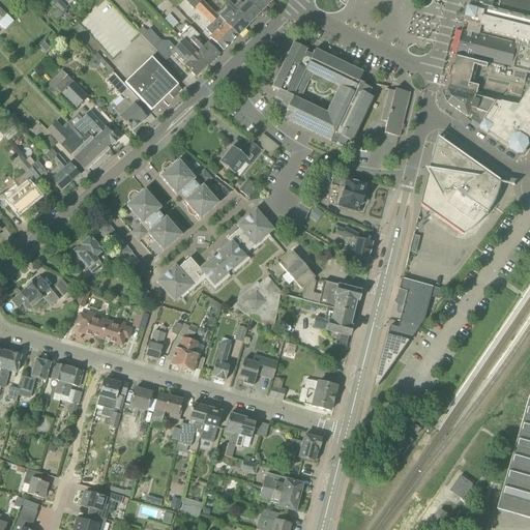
[(216,15),(203,1),(202,1),(201,0),(184,0),(195,10),(197,8),(197,9),(198,9),(212,24),(206,30),(212,36),(210,39),(223,52),(238,36),(221,20),(216,15)]
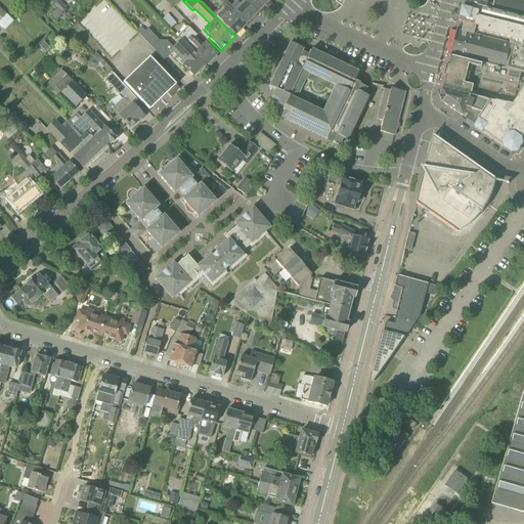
[(243,0),(239,4),(234,0),(228,0),(226,3),(247,24),(257,12),(245,0),(244,0),(243,0)]
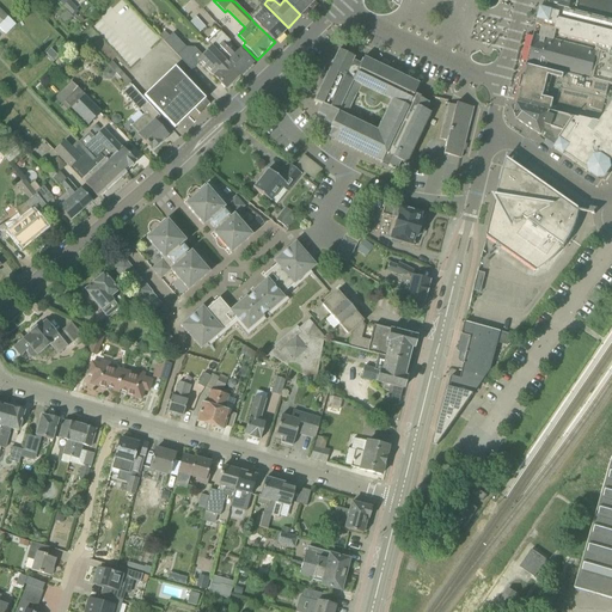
[(313,0),(285,0),(286,0),(300,14),(314,1),(313,0)]
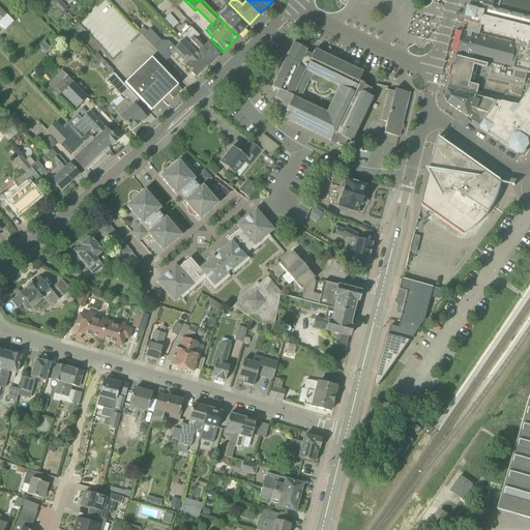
[(529,0),(476,0),(475,4),(529,18),(529,0)]
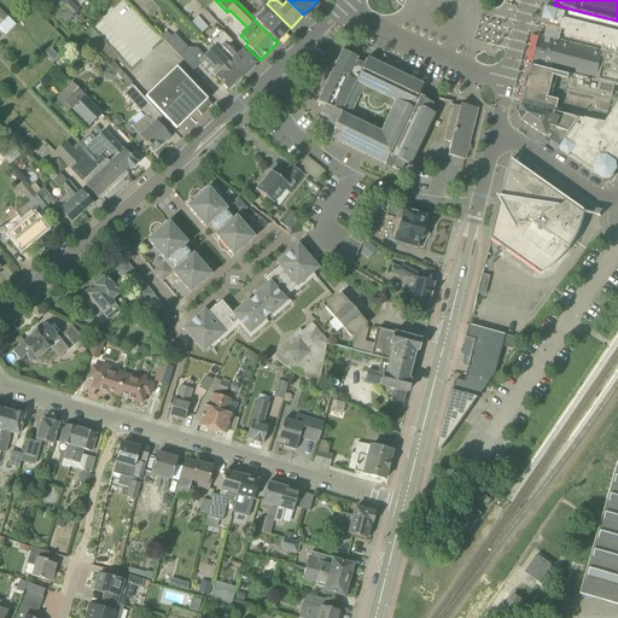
[(70,1),(64,7),(73,16),(79,10),(70,1)]
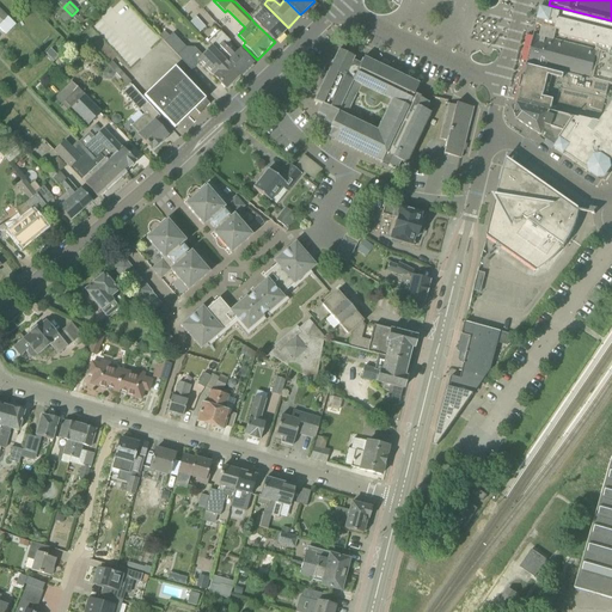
[(288,28),(264,4),(250,17),(255,23),(275,42),(288,28)]
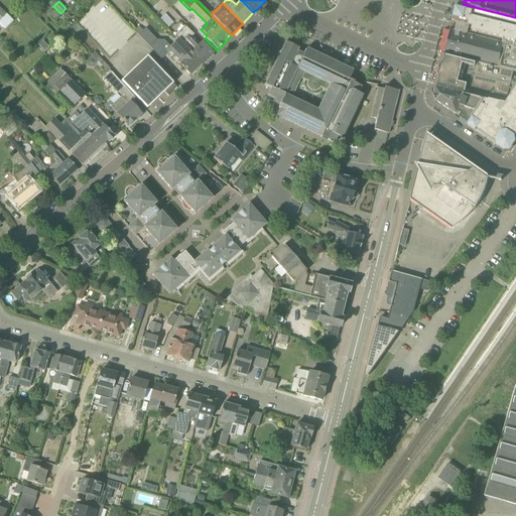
[(515,17),(463,4),(460,3),(456,22),(458,23),(468,25),(469,22),(479,24),(477,32),(507,40),(500,69),(515,72),(515,91),(507,105),(486,100),(470,124),(504,147),(510,146),(515,137),(515,17)]
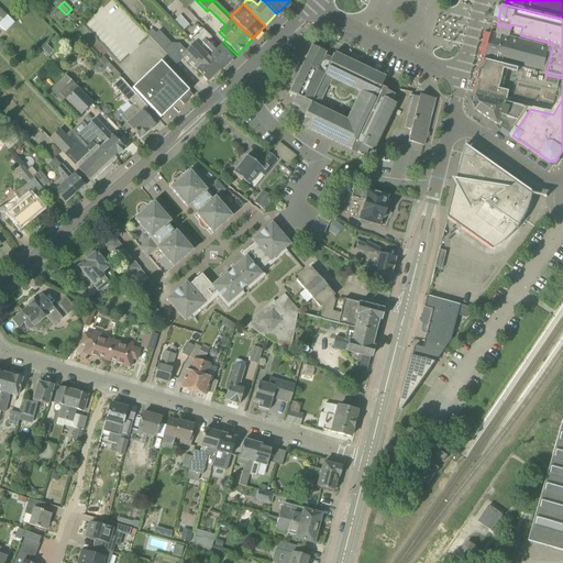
[(61,10),(53,17),(59,24),(67,17),(61,10)]
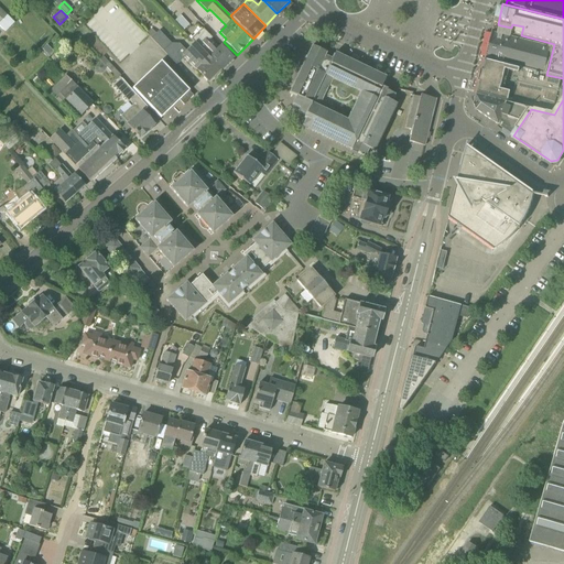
[(7,15),(0,21),(0,26),(6,32),(14,23),(7,15)]
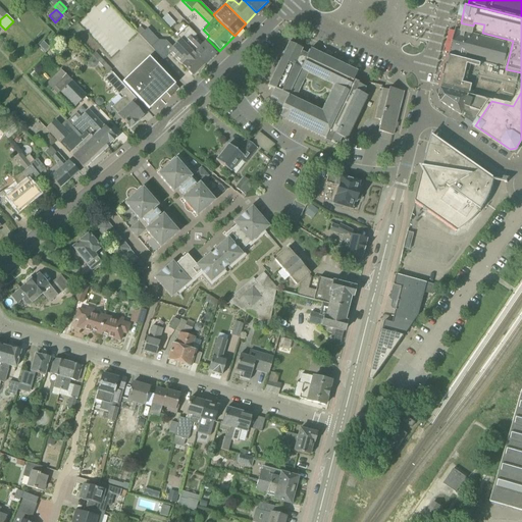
[(410,21),(400,20),(398,30),(423,34),(425,18),(411,16),(410,21)]
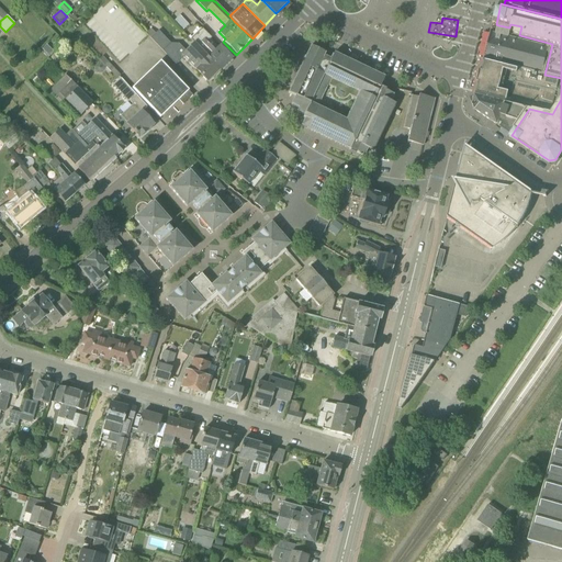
[(183,20),(179,25),(183,30),(189,25),(183,20)]
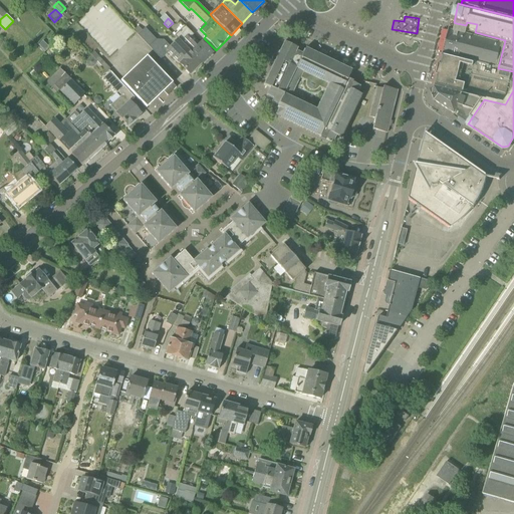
[(475,32),(477,24),(467,22),(466,25),(456,23),(454,31),(449,30),(443,53),(447,54),(438,87),(462,93),(484,99),(505,104),(513,71),(498,68),(505,40),(475,32)]
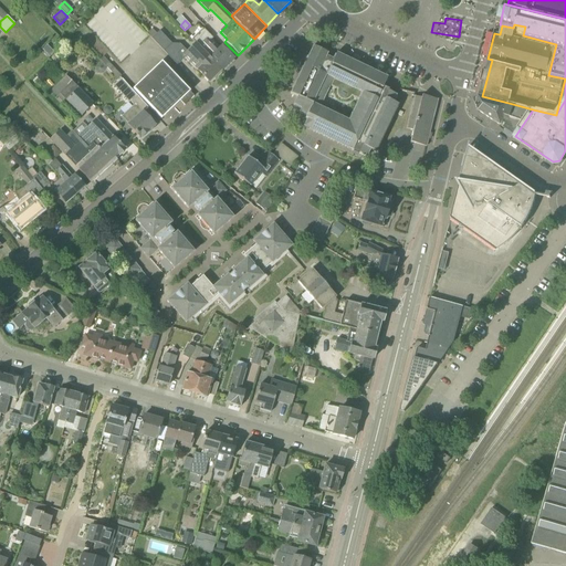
[(220,48),(215,42),(212,40),(213,39),(203,29),(191,40),(196,44),(222,71),(222,70),(233,60),(222,46),(220,48)]
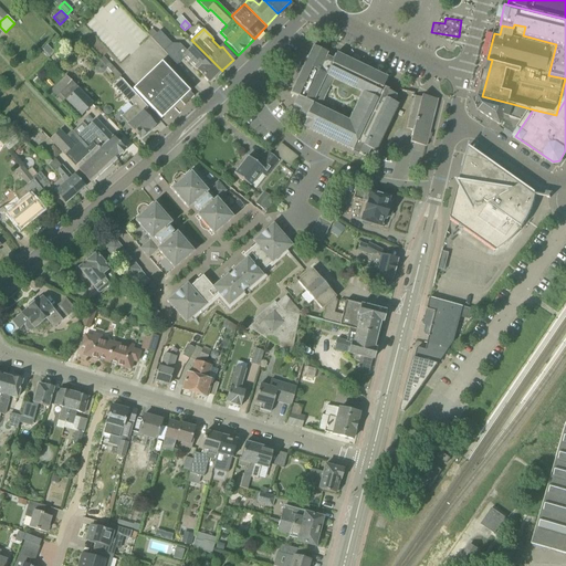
[(164,52),(171,44),(159,31),(152,39),(164,52)]
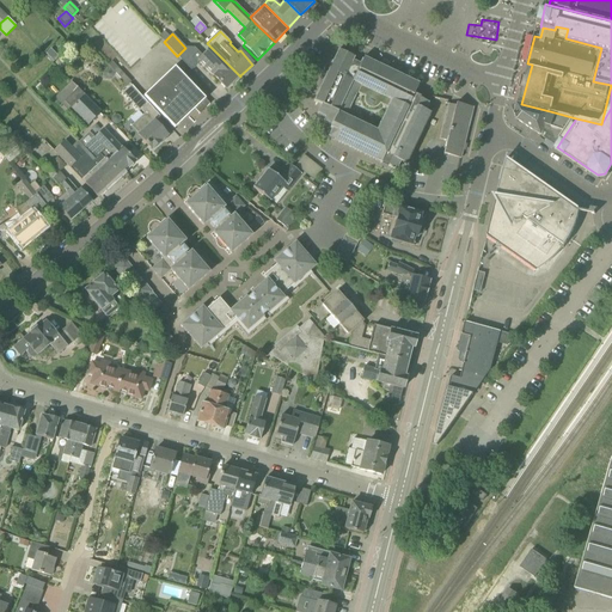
[(214,77),(226,90),(240,77),(212,48),(206,53),(202,56),(199,53),(191,59),(197,65),(201,61),(214,75),(214,77)]
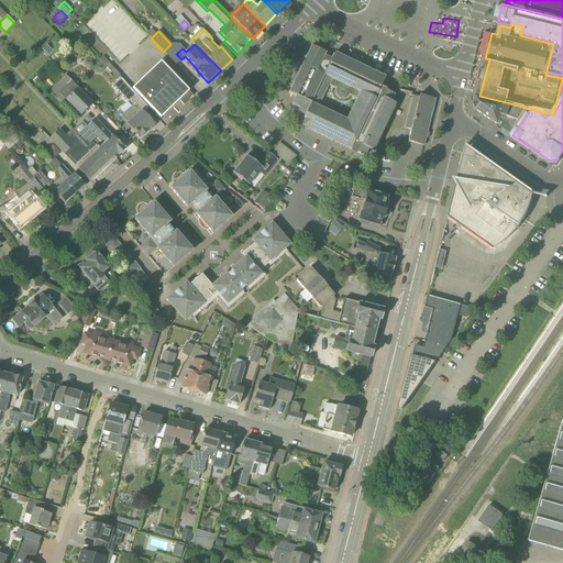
[(357,59),(352,56),(350,61),(334,53),(331,59),(324,56),(326,53),(311,46),(288,94),(296,97),(291,106),(299,109),(297,112),(305,116),(304,118),(305,119),(301,127),(351,151),(351,152),(355,154),(356,153),(365,156),(368,150),(374,152),(396,105),(390,102),(395,95),(386,90),(387,89),(382,87),(381,88),(385,77),(356,63),(357,59)]
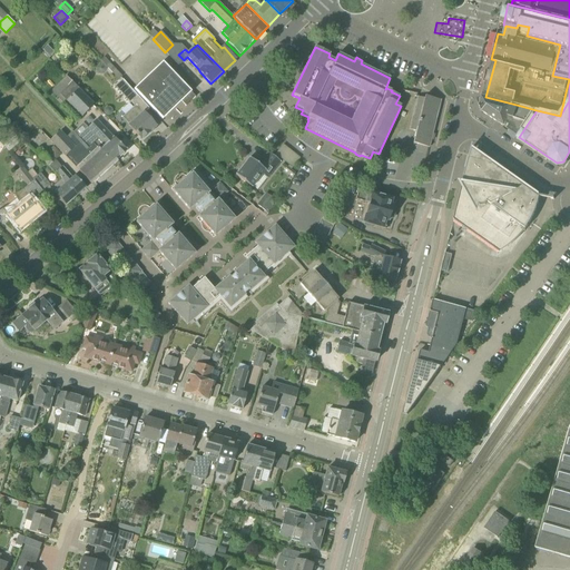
[(56,55),(51,59),(56,65),(60,61),(56,55)]
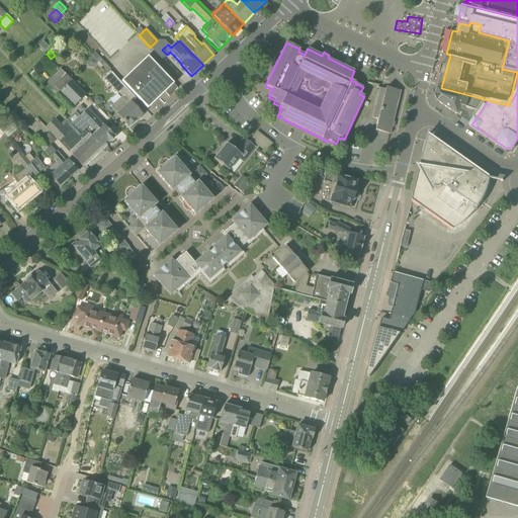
[(90,58),(87,61),(87,65),(90,68),(94,68),(96,65),(96,61),(94,59),(94,58),(90,58)]
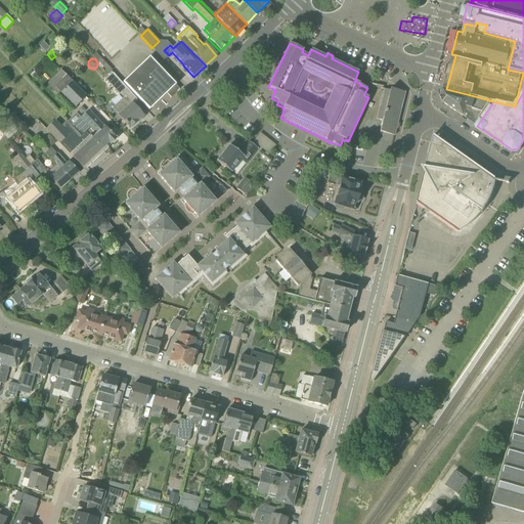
[(179,89),(149,58),(124,83),(149,110),(166,94),(170,98),(179,89)]
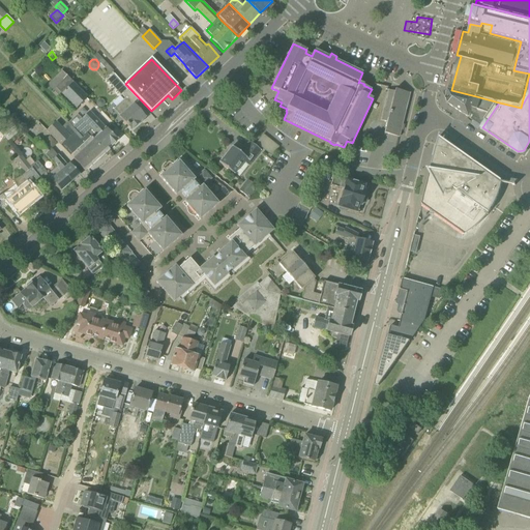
[(114,75),(107,81),(121,96),(121,95),(125,99),(126,100),(117,109),(117,110),(122,115),(120,116),(119,117),(128,126),(131,129),(140,122),(139,121),(144,116),(134,106),(135,105),(139,101),(128,90),(114,75)]
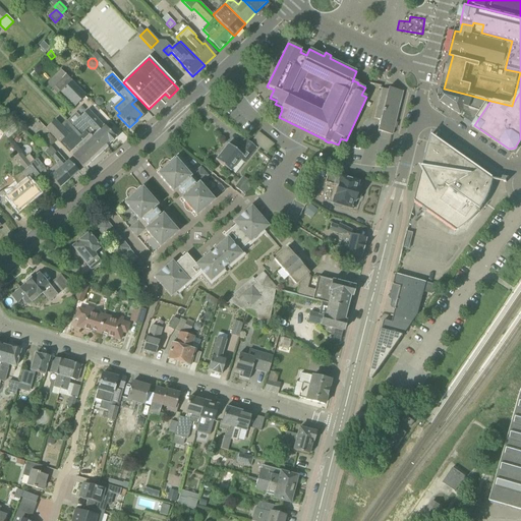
[(75,107),(87,96),(66,75),(55,85),(75,107)]
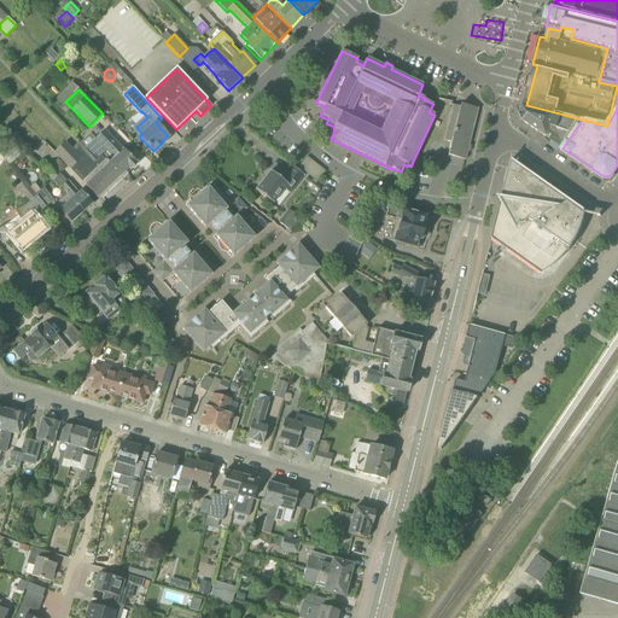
[(470,145),(478,111),(478,109),(461,104),(460,108),(453,105),(443,141),(452,143),(448,156),(466,161),(468,149),(470,145)]
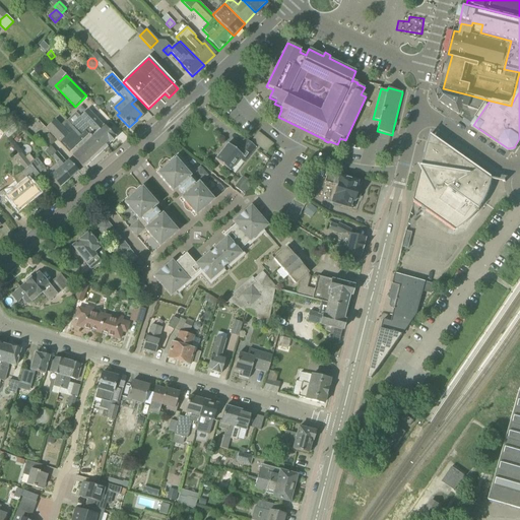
[(461,117),(467,94),(443,88),(440,87),(440,88),(438,96),(438,98),(439,102),(439,103),(458,115),(460,116),(461,117)]
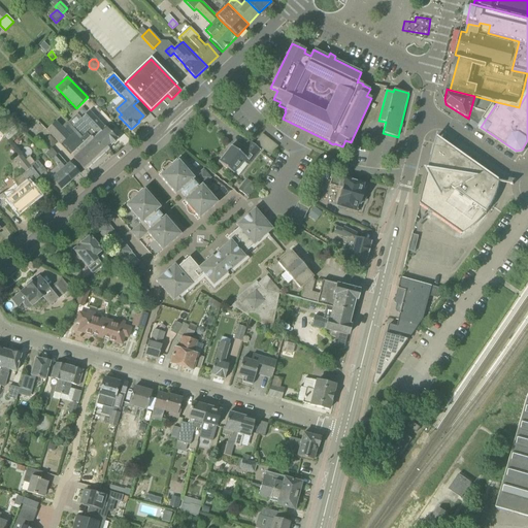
[(481,127),(497,102),(474,96),(468,119),(481,127)]
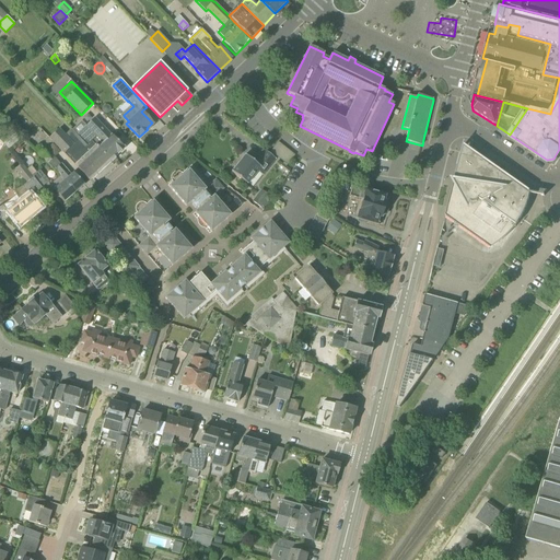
[(95,119),(84,129),(113,159),(125,148),(112,135),(112,136),(95,119)]
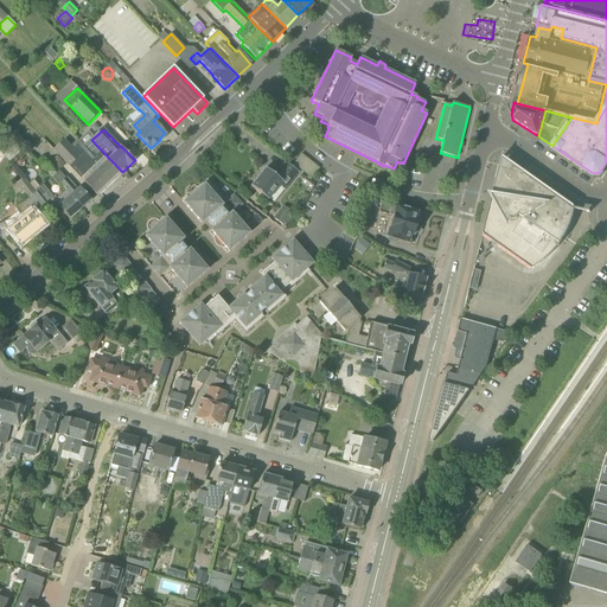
[(53,149),(97,196),(122,172),(91,140),(85,134),(83,135),(71,146),(65,140),(53,149)]
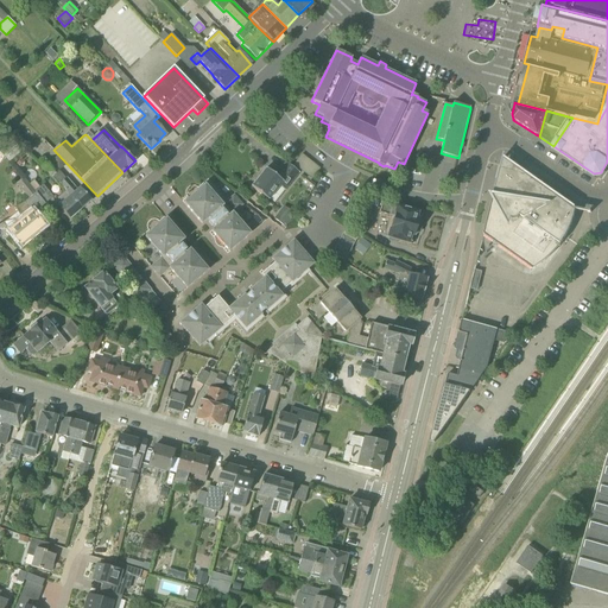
[(507,157),(520,165),(523,160),(510,152),(507,157)]
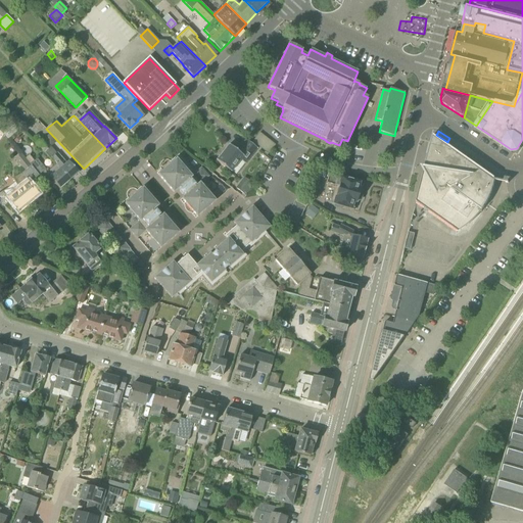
[(266,151),(269,154),(276,145),(270,140),(259,133),(253,140),(252,142),(266,151)]
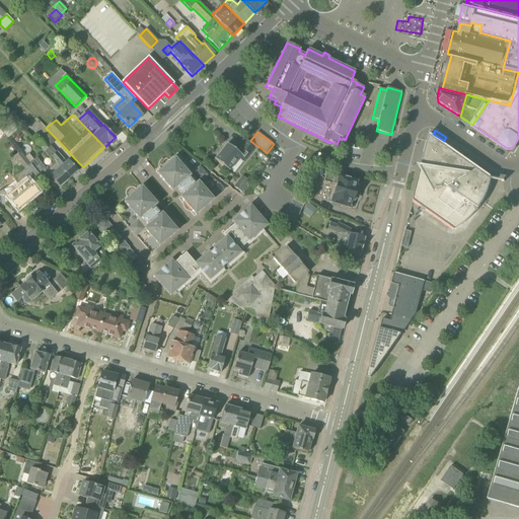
[(44,139),(38,145),(45,152),(56,162),(70,178),(78,171),(69,160),(68,160),(65,163),(64,161),(64,160),(57,152),(56,152),(44,139)]
